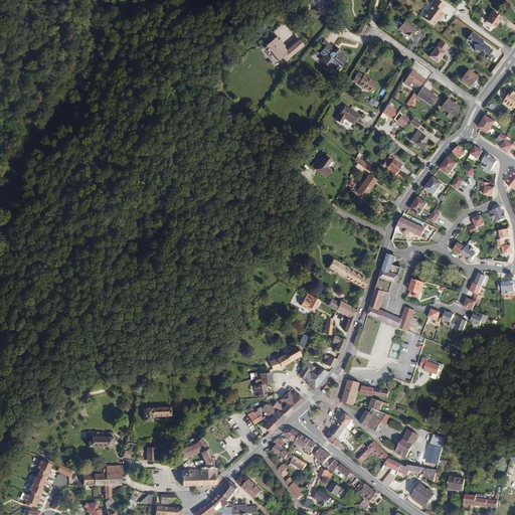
[(433,26),(439,18),(440,18),(442,18),(444,16),(444,14),(443,13),(441,11),(445,5),(437,0),(434,0),(432,4),(433,5),(422,18),(433,26)]
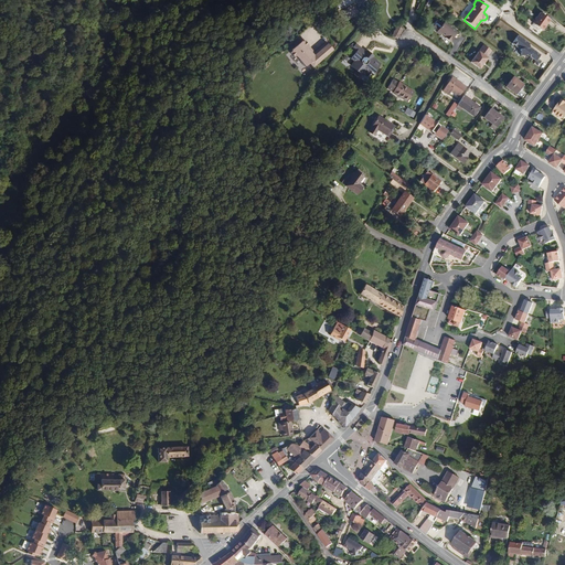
[(543,30),(550,20),(540,13),(533,23),(543,30)]
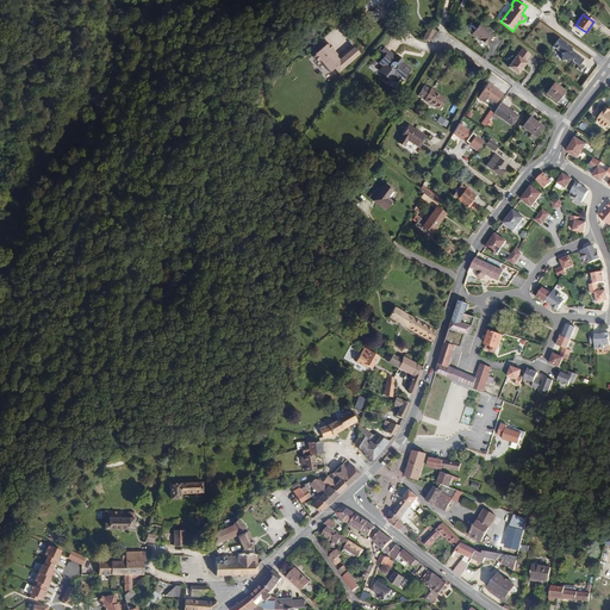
[(470,30),(473,32),(478,26),(477,25),(473,23),(472,23),(471,24),(472,24),(470,26),(467,29),(468,29),(470,31),(470,30)]
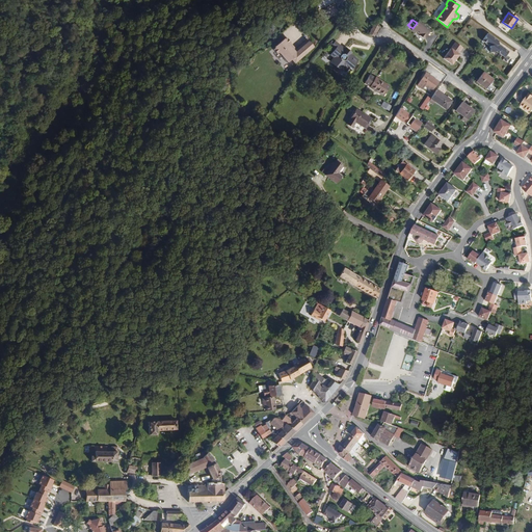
[(430,31),(418,22),(417,23),(413,28),(410,30),(415,33),(416,32),(420,35),(419,35),(424,40),(430,31)]
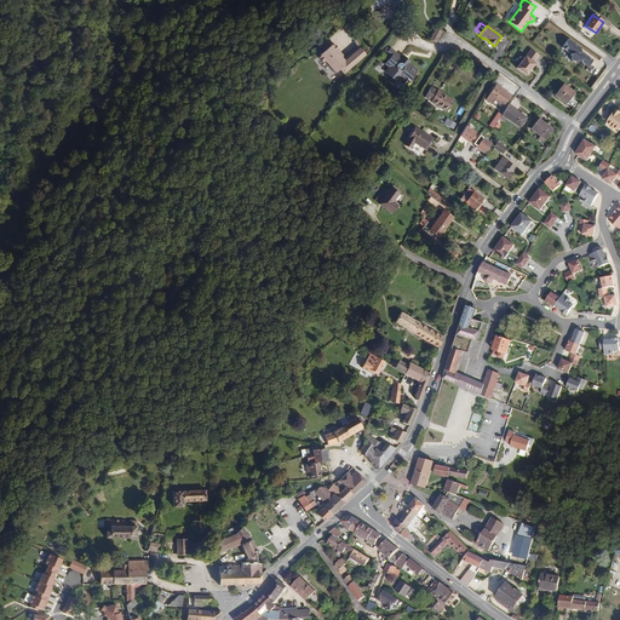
[(430,40),(436,42),(441,33),(435,30),(430,40)]
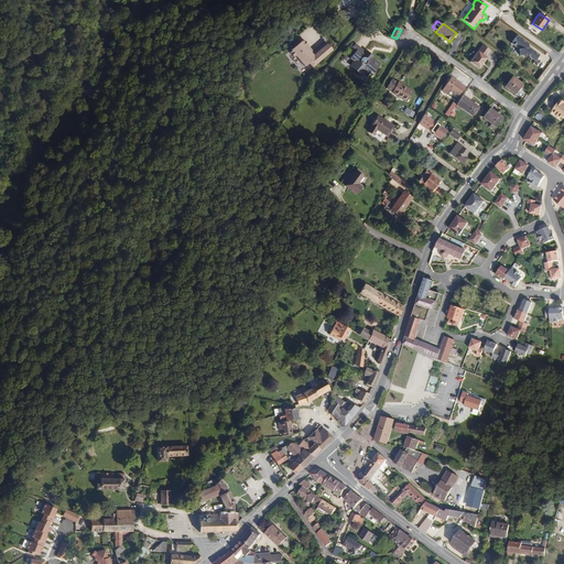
[(540,55),(529,47),(528,43),(517,35),(511,43),(519,49),(520,56),(530,54),(530,56),(535,61),(540,55)]
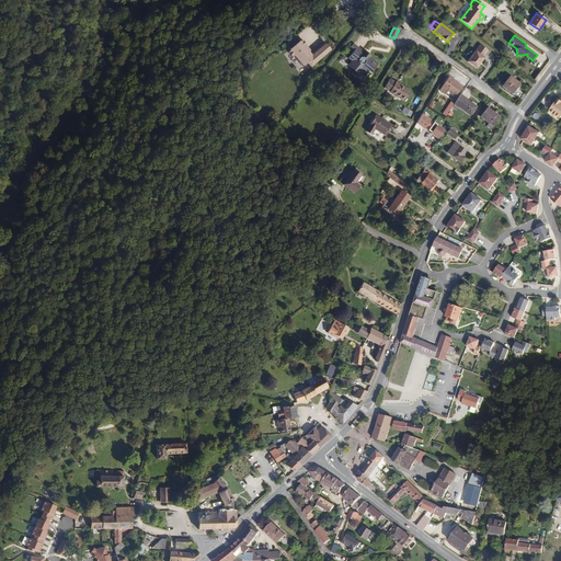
[(292,54),(289,55),(294,60),(296,58),(301,65),(300,66),(304,69),(305,68),(305,69),(309,66),(312,70),(332,53),(327,47),(313,58),(306,49),(308,48),(304,44),(301,45),(301,44),(290,53),(292,54)]
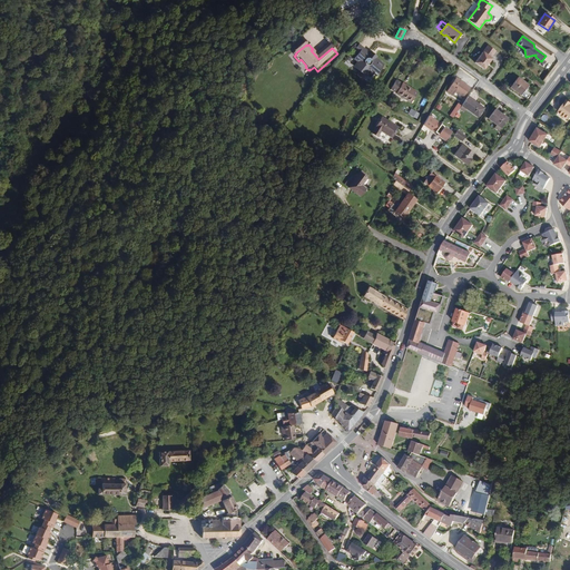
[(318,57),(313,49),(311,50),(318,59),(332,48),(331,46),(318,57)]
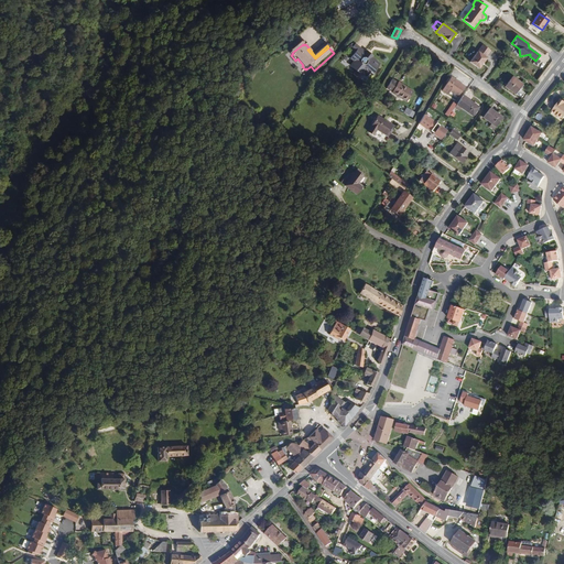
[(483,45),(470,62),(479,68),(487,58),(486,57),(490,51),(483,45)]
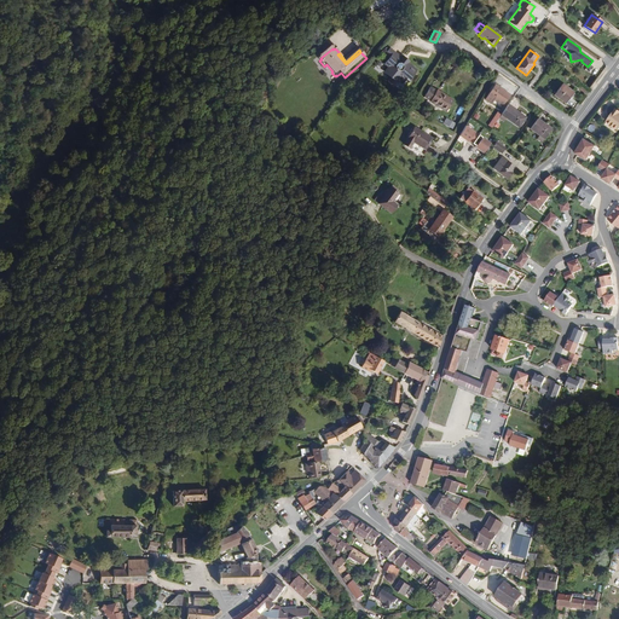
[(400,58),(392,52),(382,64),(387,68),(385,73),(392,79),(395,74),(404,80),(405,79),(408,81),(417,70),(408,63),(409,61),(403,56),(400,58)]
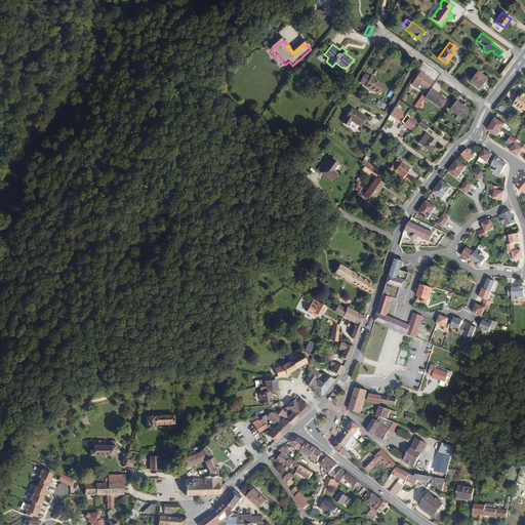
[(419,72),(413,81),(427,90),(433,81),(419,72)]
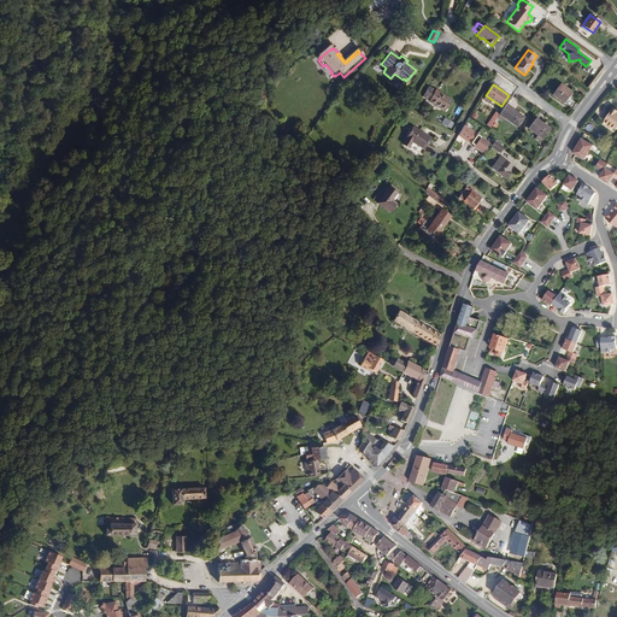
[(571,93),(560,84),(552,95),(564,104),(568,100),(566,99),(569,97),(571,93)]
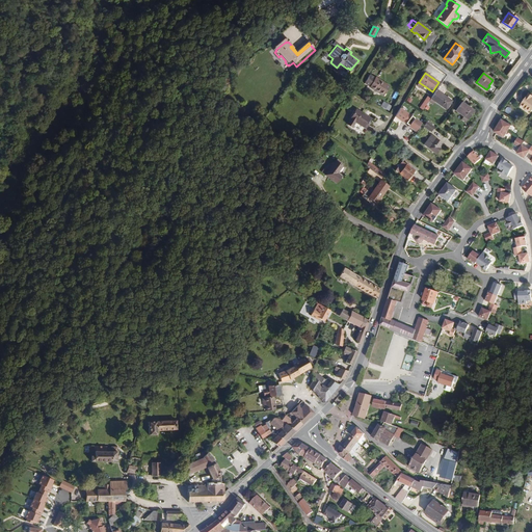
[(370,75),(364,83),(370,87),(371,85),(374,87),(372,89),(383,96),(390,86),(386,84),(386,85),(383,83),(383,82),(375,78),(370,75)]
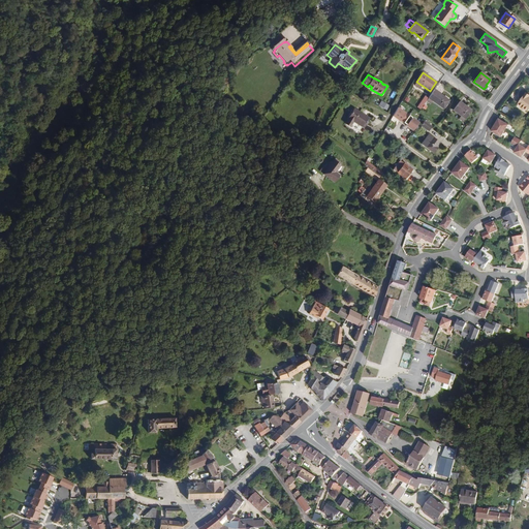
[(449,100),(434,90),(428,98),(443,110),(449,100)]
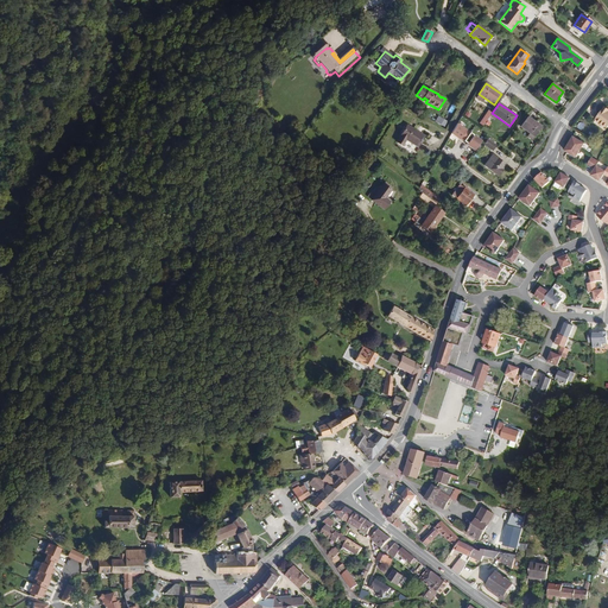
[(607,111),(607,109),(603,107),(595,119),(607,127),(607,126),(607,112),(607,111)]
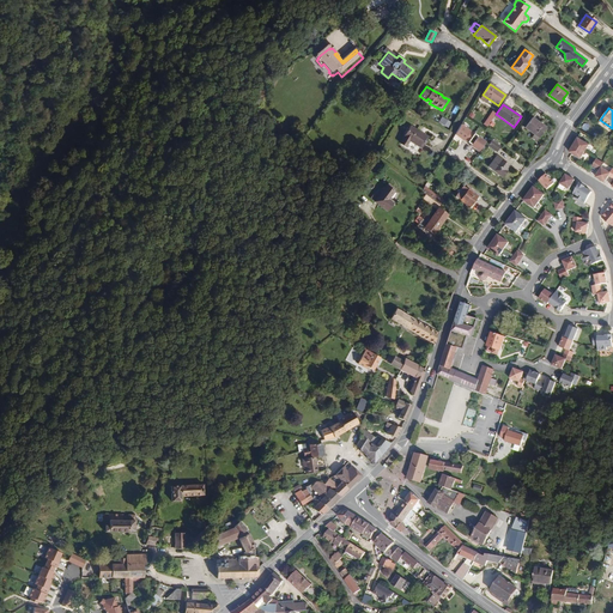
[(484,125),(487,127),(496,115),(492,111),(484,125)]
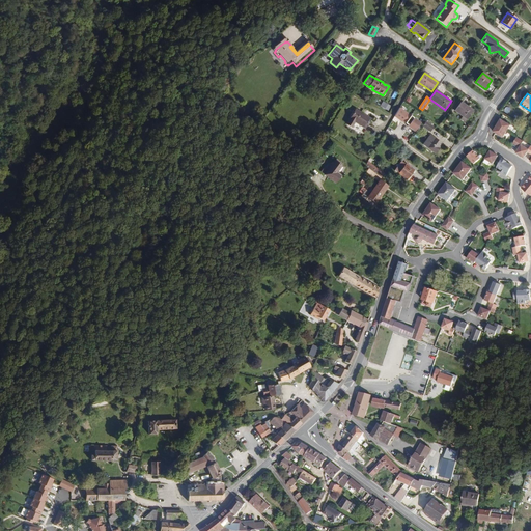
[(467,119),(473,111),(474,109),(469,106),(468,107),(460,102),(454,111),(463,116),(467,119)]
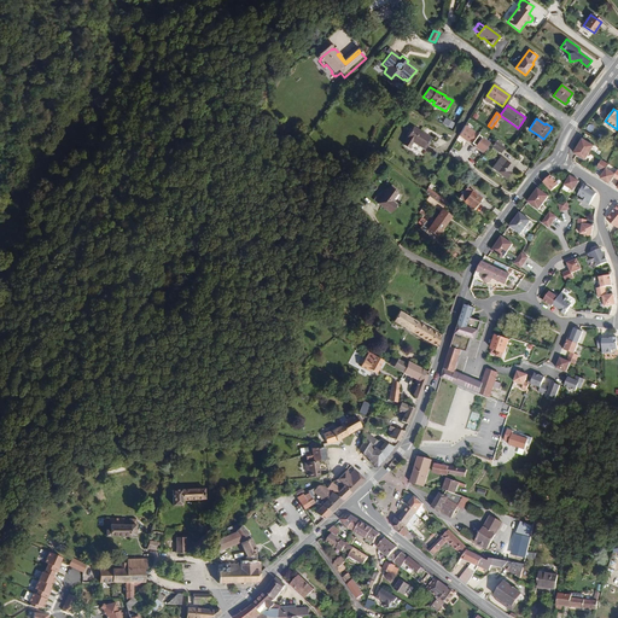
[(458,136),(467,143),(467,141),(473,133),(465,126),(458,136)]
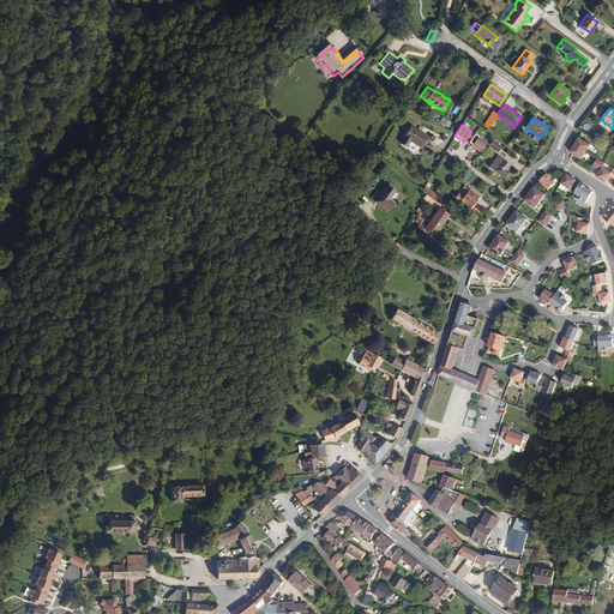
[(428,138),(410,126),(401,144),(407,148),(410,142),(422,149),(428,138)]
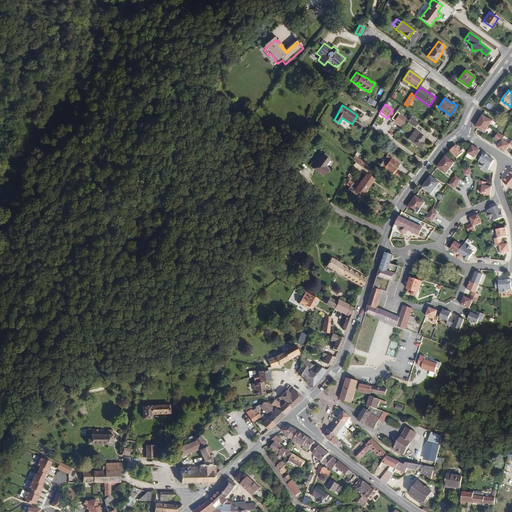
[(387,117),(393,121),(398,114),(392,110),(387,117)]
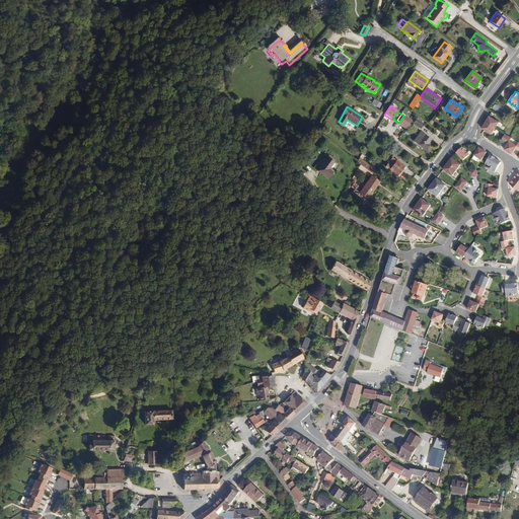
[(489,115),(480,127),(484,129),(491,133),(498,121),(489,115)]
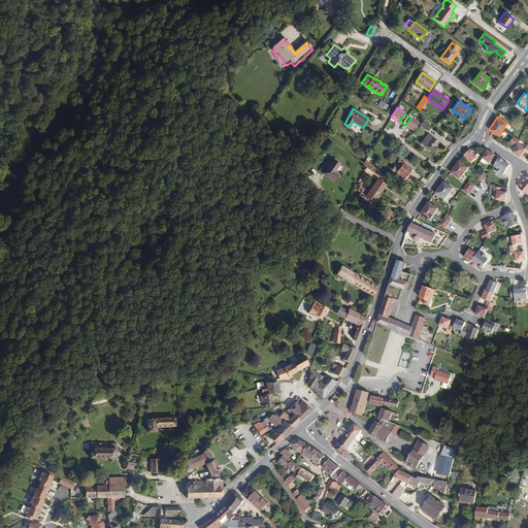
[(405,125),(404,126),(411,131),(418,123),(410,118),(405,125)]
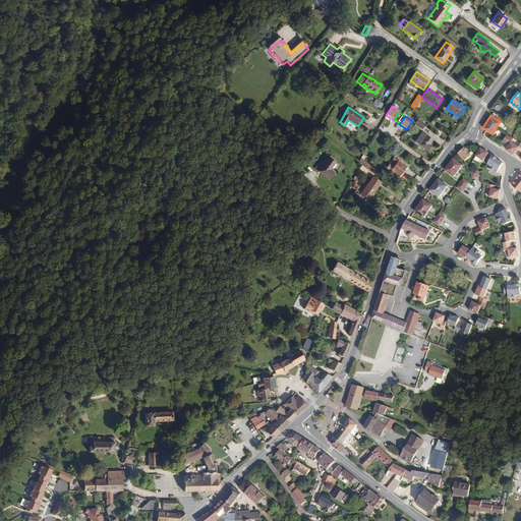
[(414,124),(422,129),(424,125),(417,120),(414,124)]
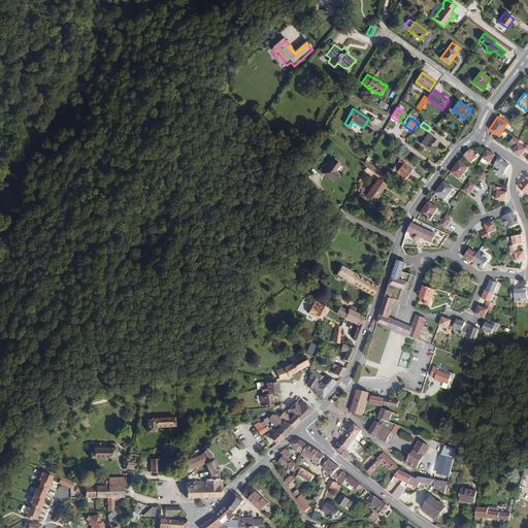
[(434,146),(438,142),(428,134),(421,143),(432,153),(436,147),(434,146)]
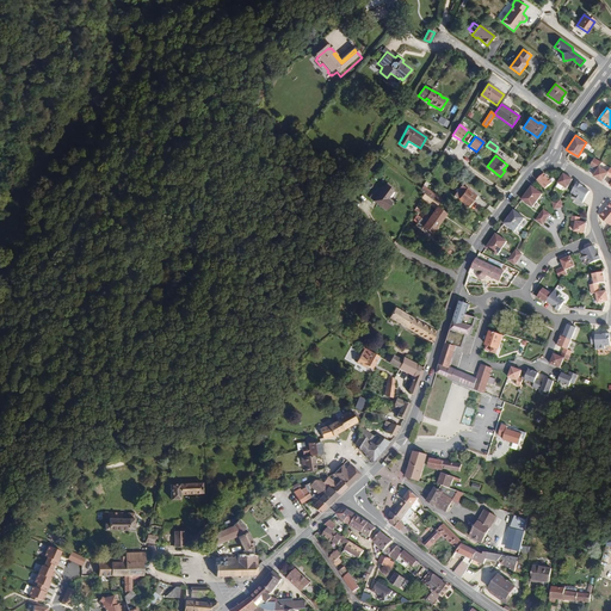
[(609,176),(610,172),(610,167),(609,167),(606,171),(598,165),(597,168),(592,174),(602,180),(605,173),(609,176)]
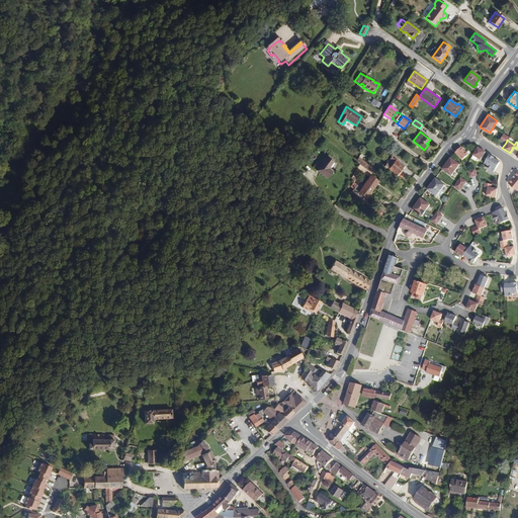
[(461,146),(455,152),(462,159),(467,154),(461,146)]
